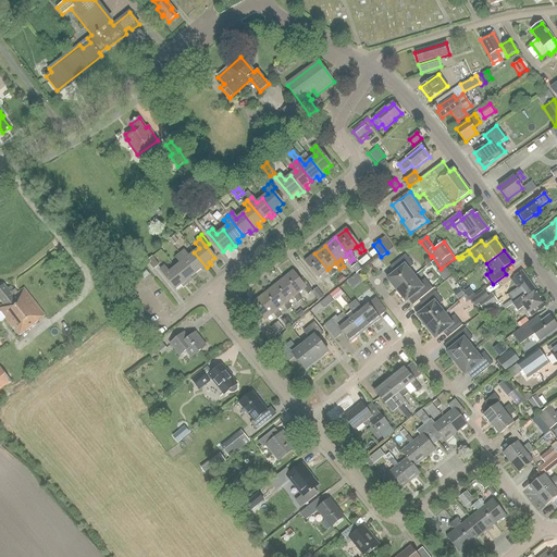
[(207,268),(194,252),(188,257),(184,251),(180,255),(195,273),(200,269),(202,271),(207,268)]
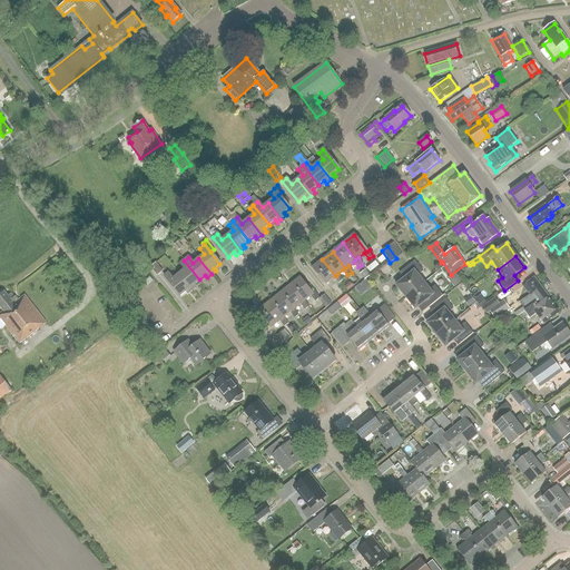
[(337,274),(335,276),(322,259),(312,268),(325,284),(333,278),(337,284),(341,281),(337,274)]
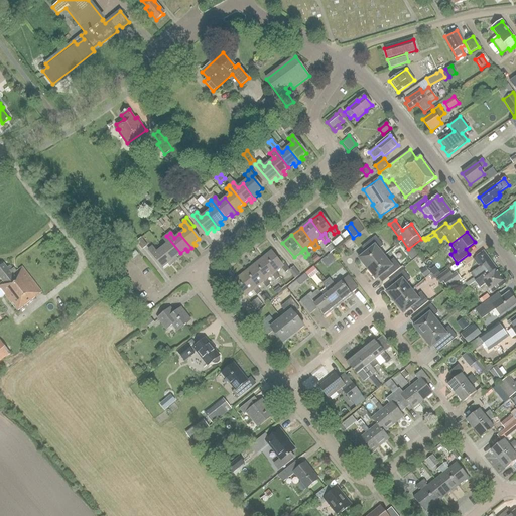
[(161,248),(173,263),(177,260),(175,257),(180,253),(166,236),(162,239),(166,244),(161,248)]
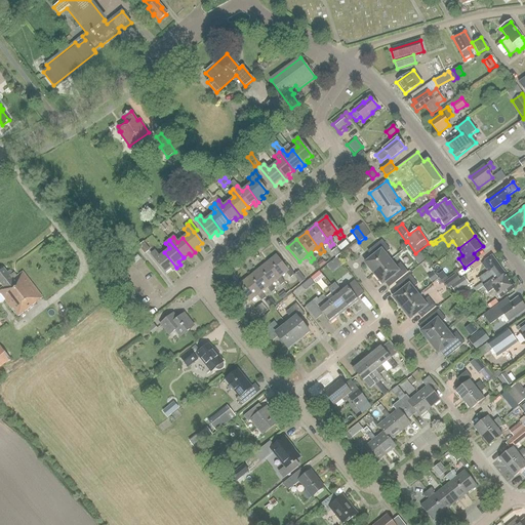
[(364,264),(373,275),(391,261),(385,254),(390,250),(381,240),(369,250),(374,255),(364,264)]
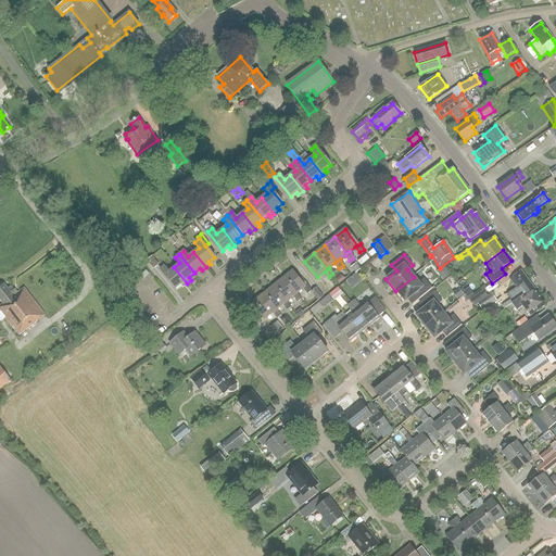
[(147,260),(153,268),(159,265),(152,256),(147,260)]
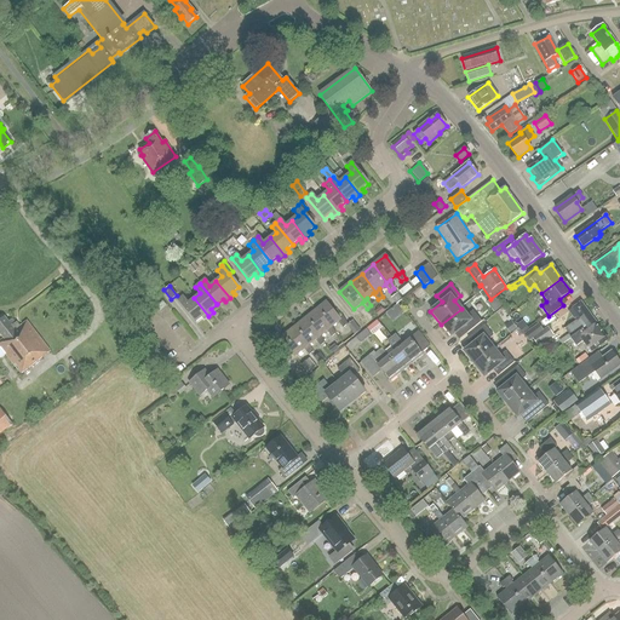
[(402,300),(397,293),(391,298),(396,305),(402,300)]
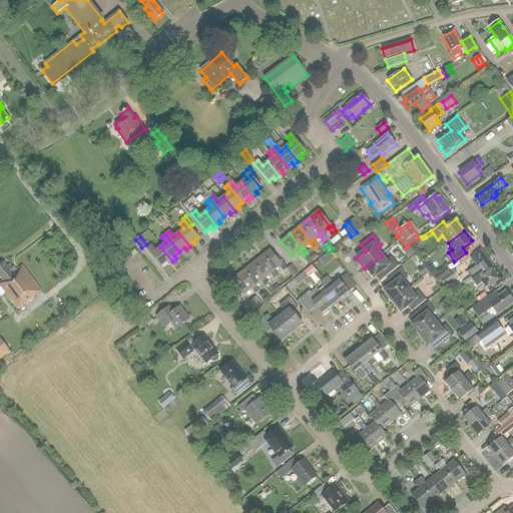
[(172,262),(160,246),(155,250),(151,245),(146,249),(160,267),(166,263),(168,265),(172,262)]
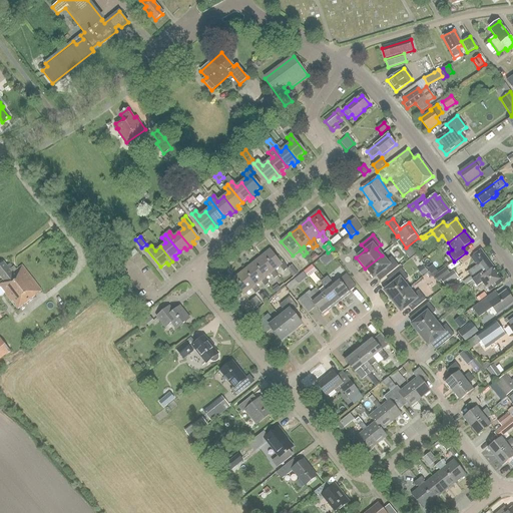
[(260,258),(272,273),(274,271),(279,267),(283,272),(287,270),(284,263),(281,265),(270,249),(260,258)]
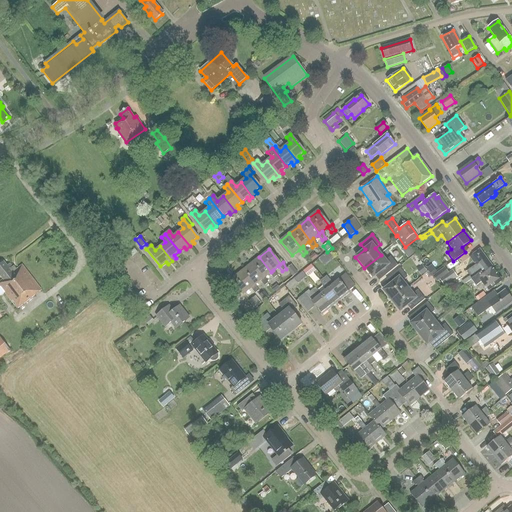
[(478,275),(480,273),(482,272),(483,274),(493,266),(481,250),(470,258),(475,266),(468,271),(472,276),(468,277),(462,281),(464,284),(471,279),(478,274),(478,275)]
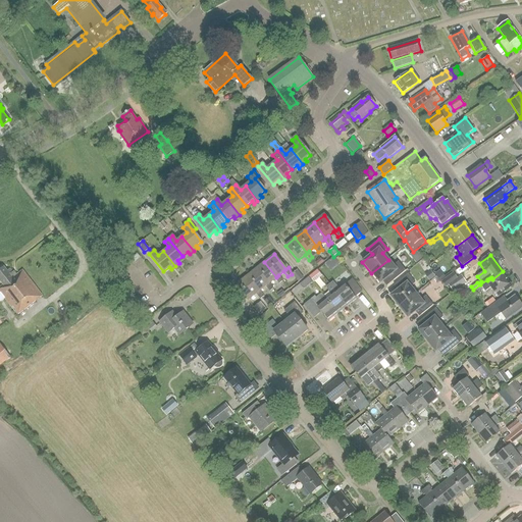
[(388,260),(371,273),(380,283),(389,275),(394,280),(405,271),(398,262),(393,266),(388,260)]
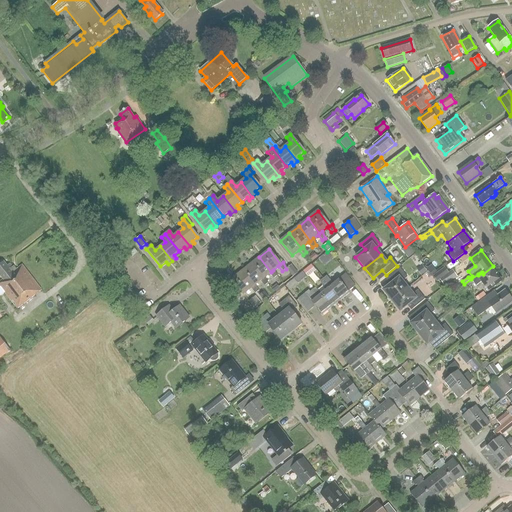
[(273,270),(271,272),(259,257),(249,265),(261,279),(264,277),(269,273),(273,279),(276,276),(273,270)]
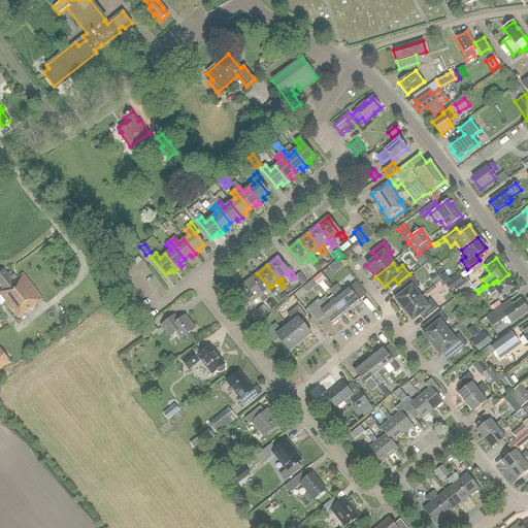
[(0,290),(0,297),(17,319),(41,299),(22,273),(17,277),(14,274),(12,275),(9,271),(6,273),(3,269),(0,271),(0,285),(2,289),(0,290)]
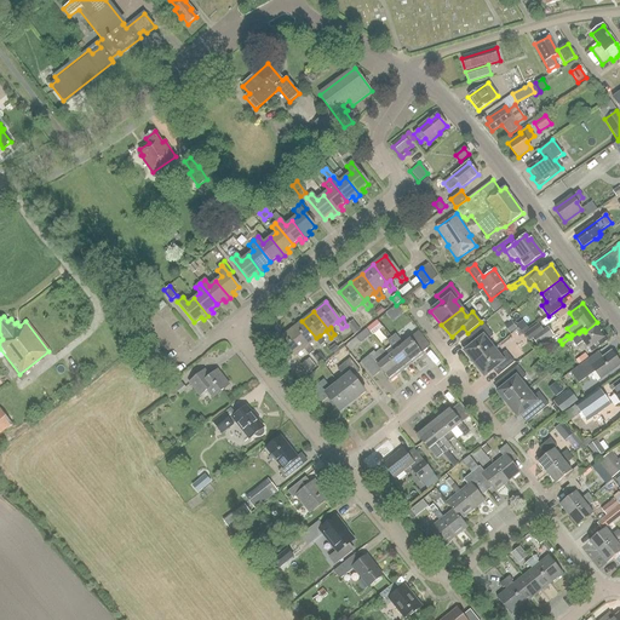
[(383,327),(377,320),(368,327),(373,333),(383,327)]
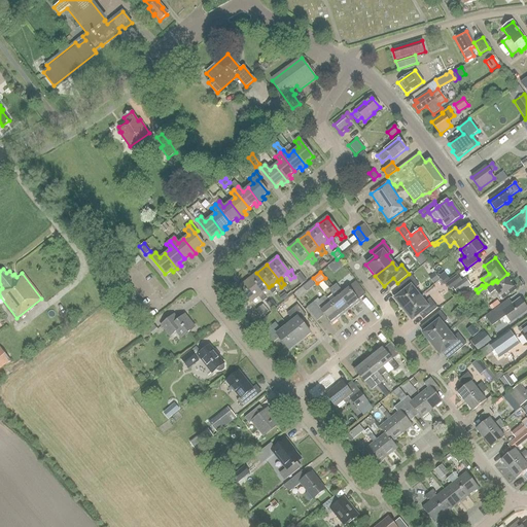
[(272,285),(269,287),(256,273),(247,280),(259,295),(261,293),(267,289),(271,294),(275,292),(272,285)]
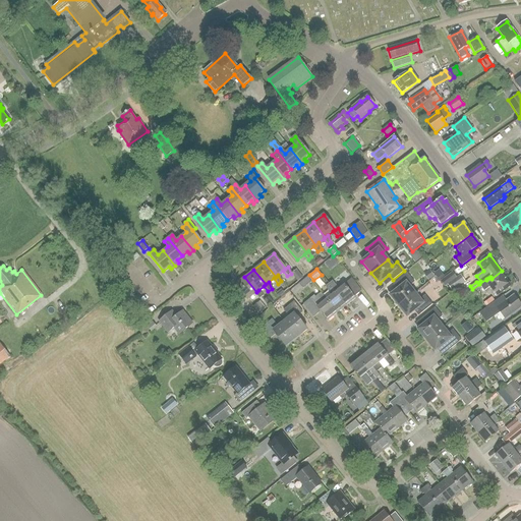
[(296,270),(292,274),(297,281),(302,278),(296,270)]
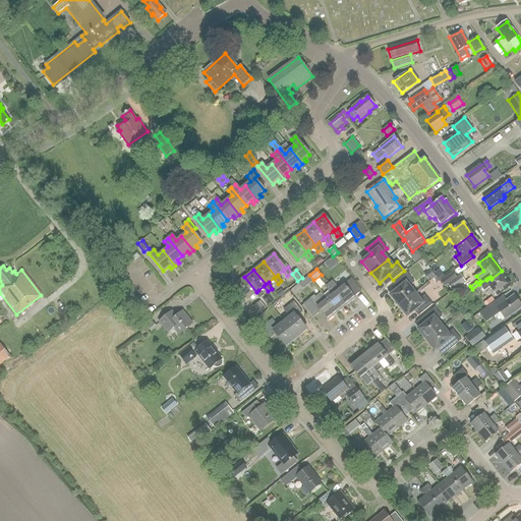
[(435,276),(429,270),(423,274),(428,280),(435,276)]
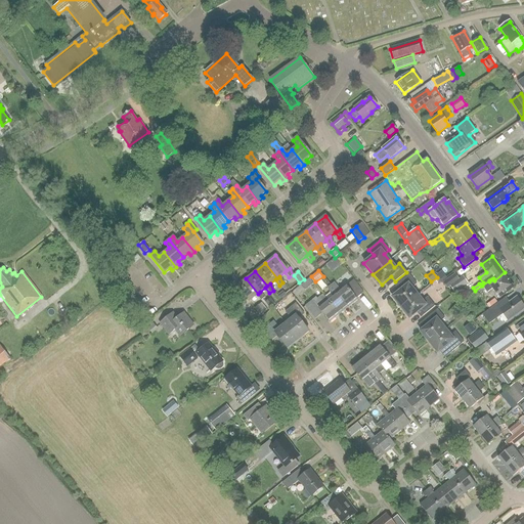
[(446,276),(441,271),(436,275),(441,280),(446,276)]
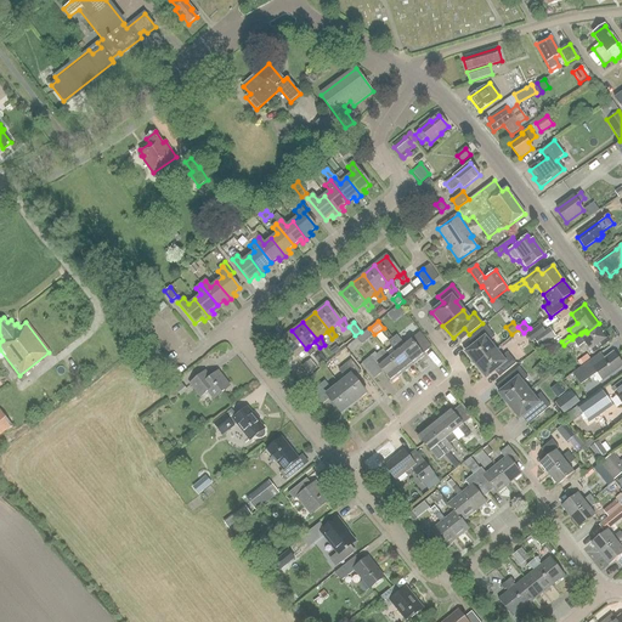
[(581,333),(572,339),(578,348),(584,343),(593,354),(611,340),(599,323),(587,333),(586,331),(583,332),(581,334),(581,333)]
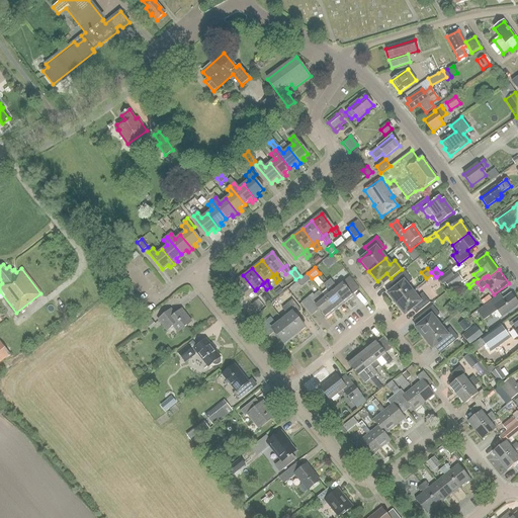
[(450,270),(438,278),(441,284),(444,282),(453,276),(450,270)]
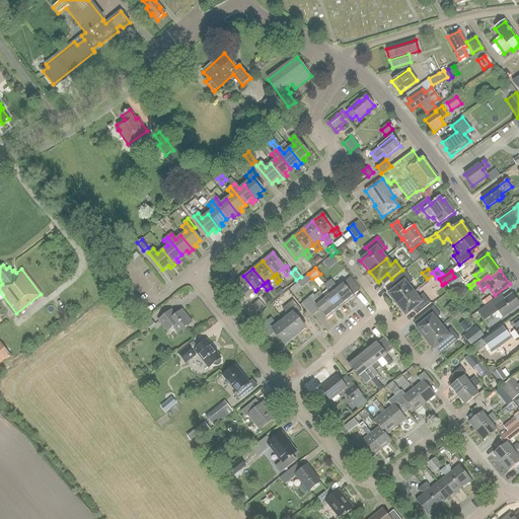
[(388,294),(397,305),(414,292),(408,285),(413,282),(405,273),(393,282),(397,287),(388,294)]
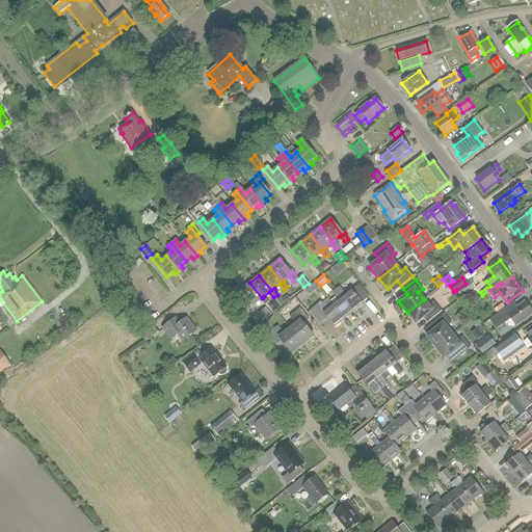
[(318,287),(314,282),(297,296),(300,300),(309,294),(310,294),(318,287)]
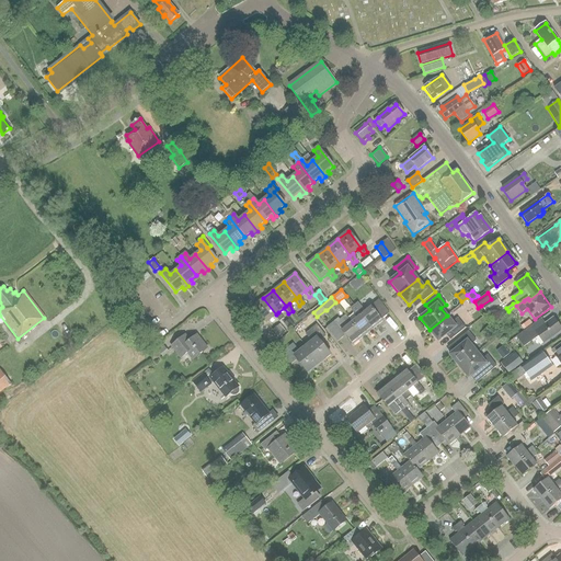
[(481,306),(487,313),(501,304),(495,297),(491,299),(481,306)]
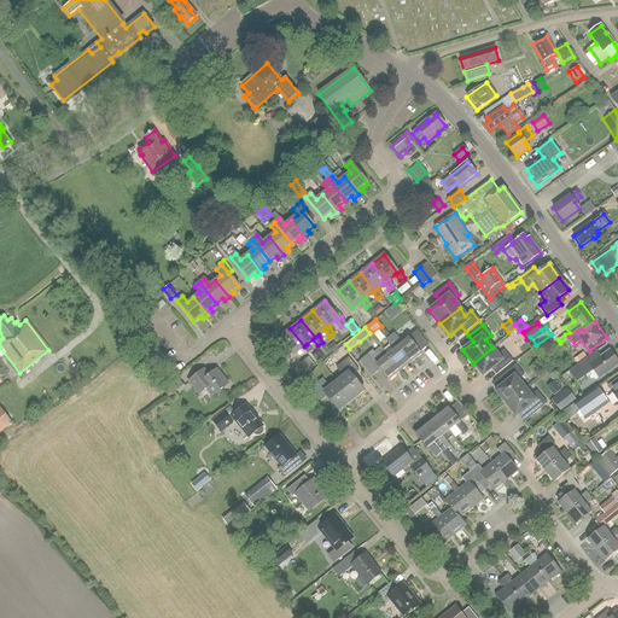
[(307,344),(304,347),(290,328),(279,337),(292,355),(302,348),(307,355),(310,351),(307,344)]
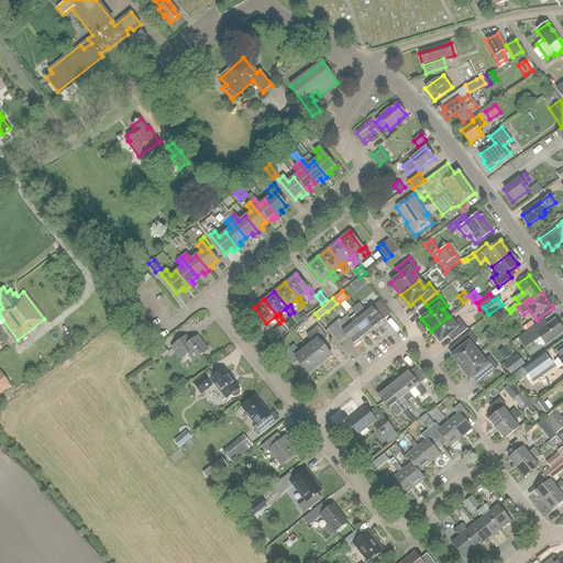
[(360,304),(355,307),(374,330),(384,322),(383,320),(387,317),(388,316),(378,302),(377,305),(366,312),(360,304)]
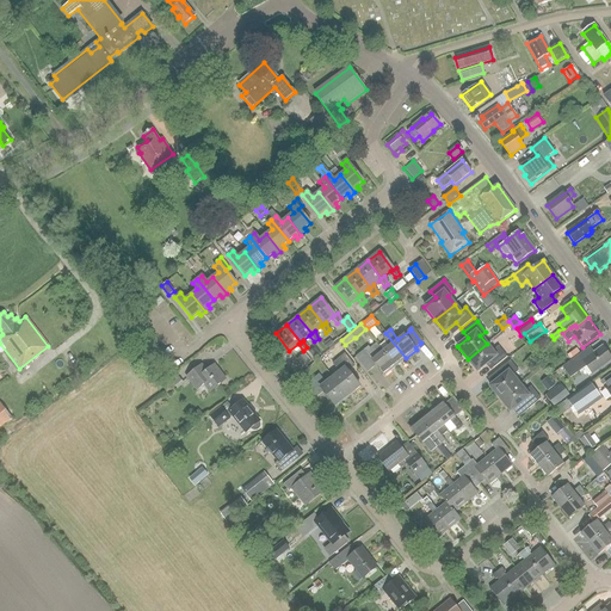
[(386,333),(382,337),(389,346),(383,351),(395,366),(406,358),(386,333)]
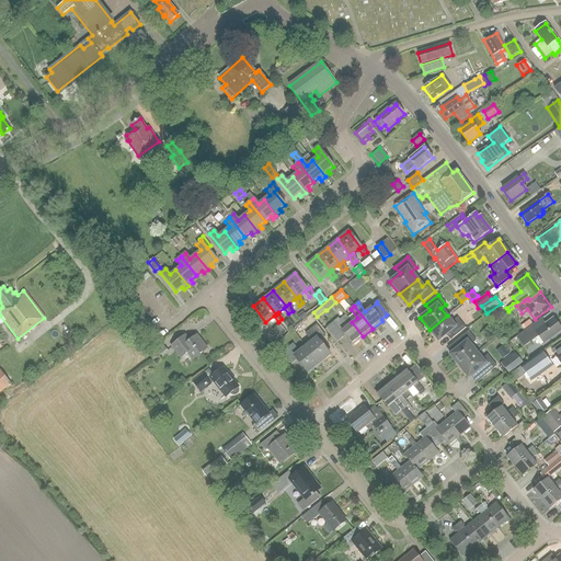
[(336,342),(344,335),(353,345),(363,338),(351,322),(345,316),(339,320),(338,319),(325,328),(336,342)]
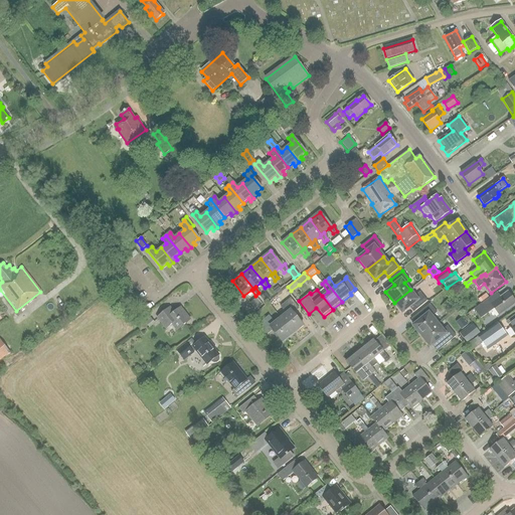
[(410,290),(394,303),(402,314),(411,306),(415,311),(426,301),(419,293),(415,296),(410,290)]
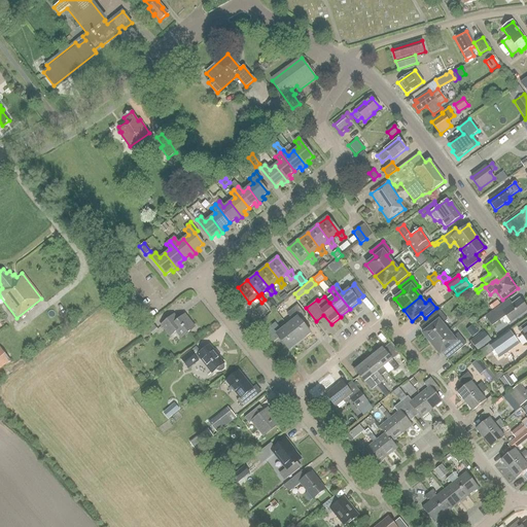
[(511,323),(526,311),(526,309),(520,299),(510,306),(506,301),(498,307),(493,311),(485,317),(491,326),(505,316),(511,323)]
